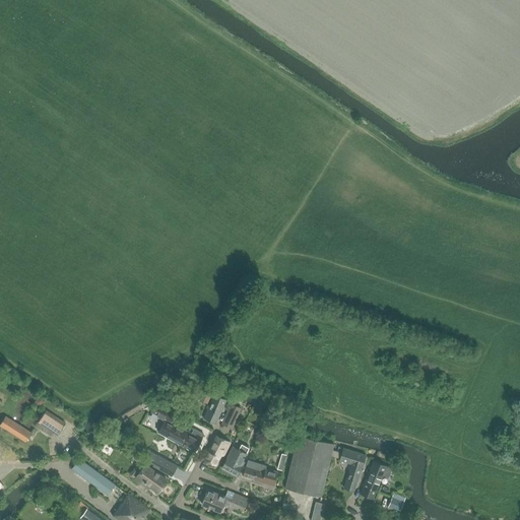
[(207,404),(216,385),(209,381),(200,400),(207,404)]
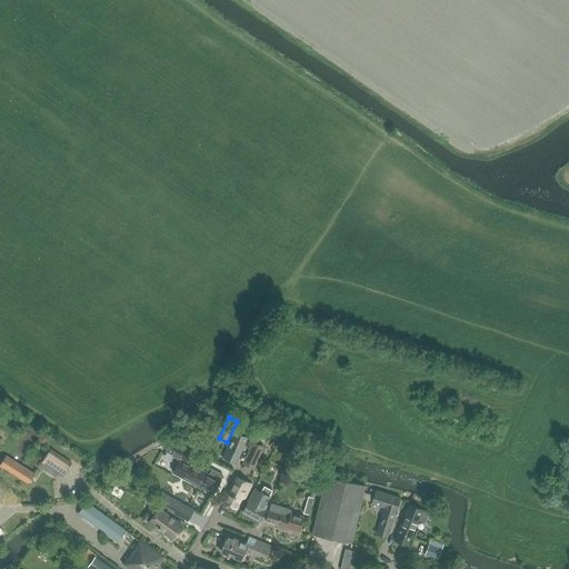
[(237,463),(248,438),(235,431),(223,458),(237,463)]
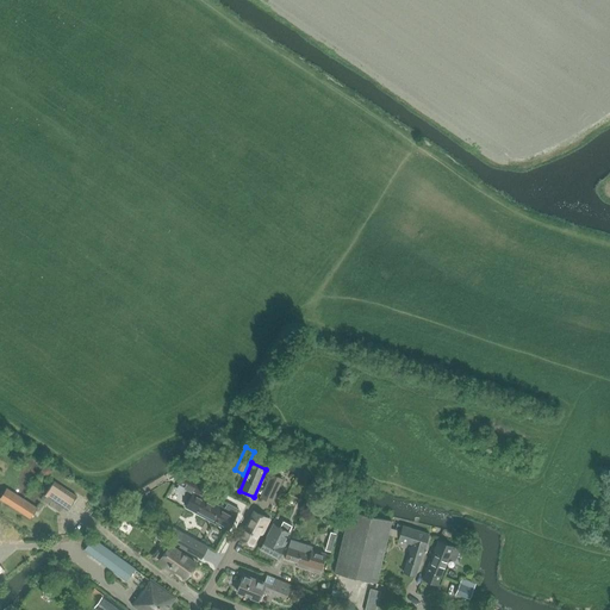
[(185,472),(178,483),(182,485),(194,492),(194,493),(187,508),(228,529),(238,510),(228,504),(225,510),(197,495),(201,485),(203,481),(185,472)]
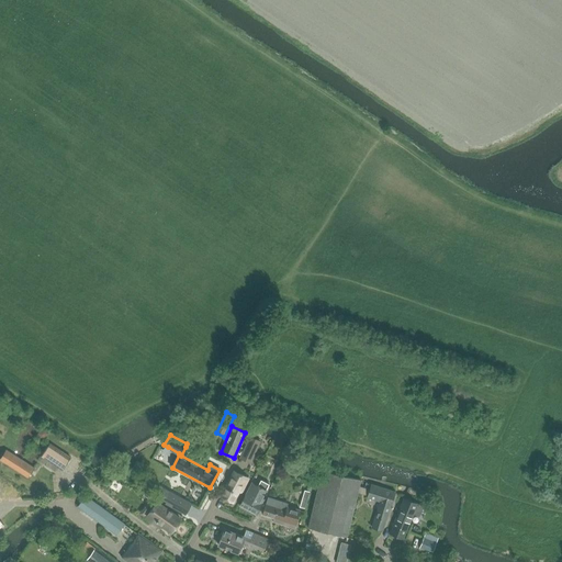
[(250,463),(260,441),(250,436),(240,458),(250,463)]
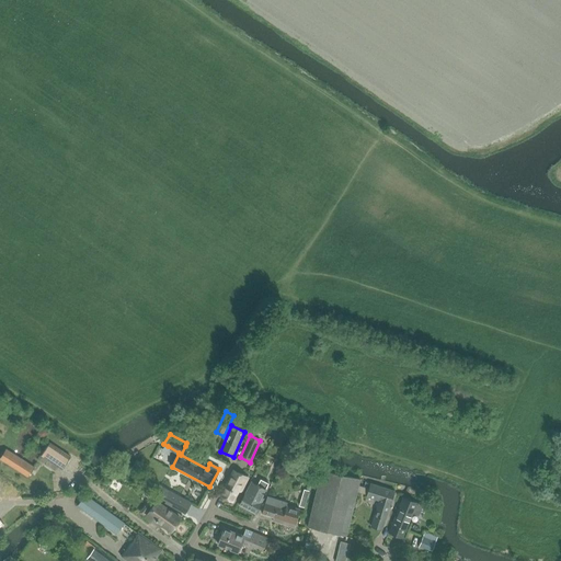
[(70,457),(49,443),(45,448),(43,447),(38,453),(42,455),(41,456),(61,470),(70,457)]
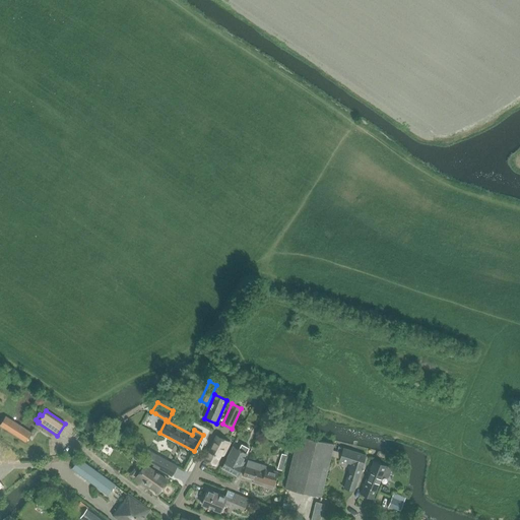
[(0,426),(25,443),(31,433),(6,416),(0,424),(0,426)]
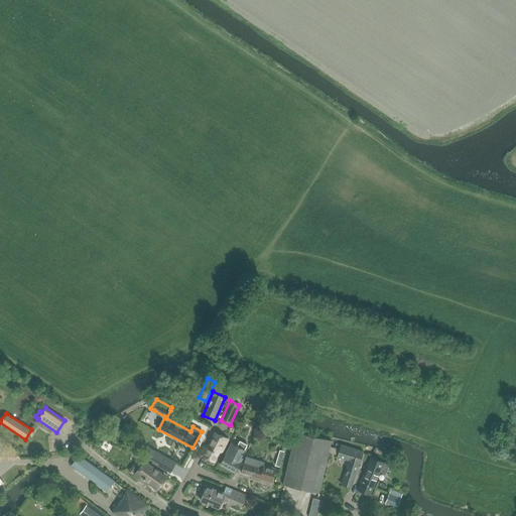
[(318,494),(332,440),(296,431),(283,485),(318,494)]
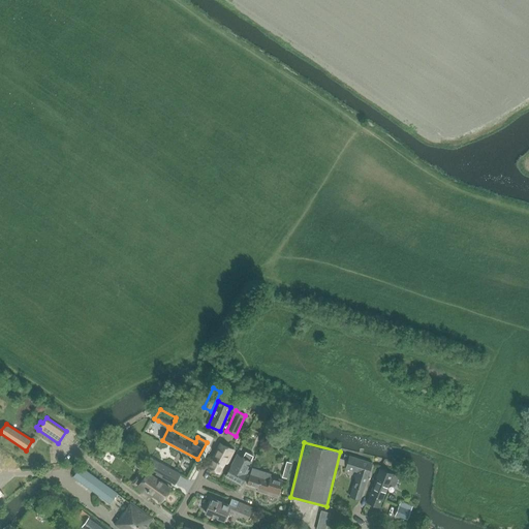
[(220,443),(208,467),(219,473),(225,463),(227,464),(230,457),(234,450),(225,445),(220,443)]
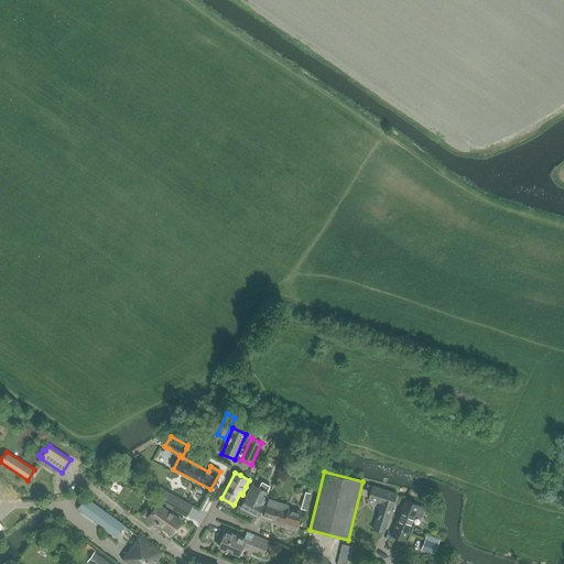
[(260,503),(270,486),(262,483),(260,487),(253,484),(249,491),(240,508),(257,517),(263,506),(260,503)]
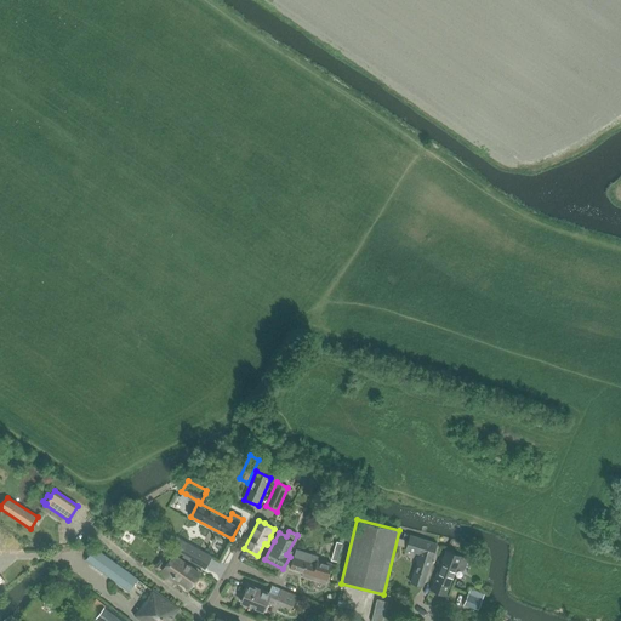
[(423,586),(437,545),(437,543),(409,535),(404,534),(403,540),(408,541),(404,551),(409,552),(425,557),(425,559),(419,558),(410,582),(423,586)]
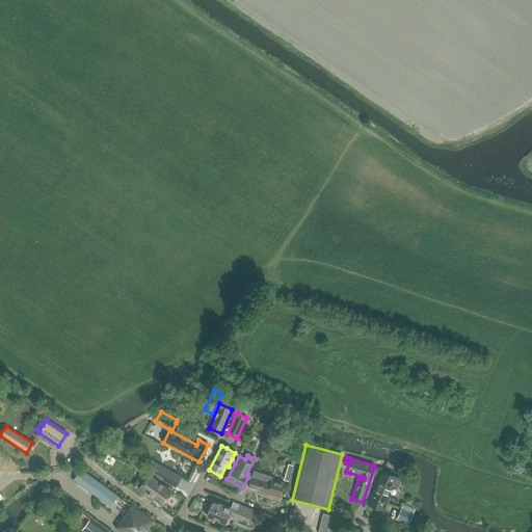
[(154,462),(150,471),(157,475),(156,477),(176,487),(181,477),(154,462)]
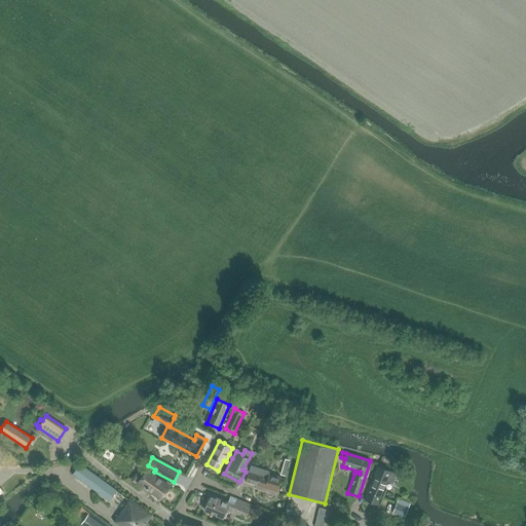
[(285,459),(280,475),(286,476),(290,460),(285,459)]
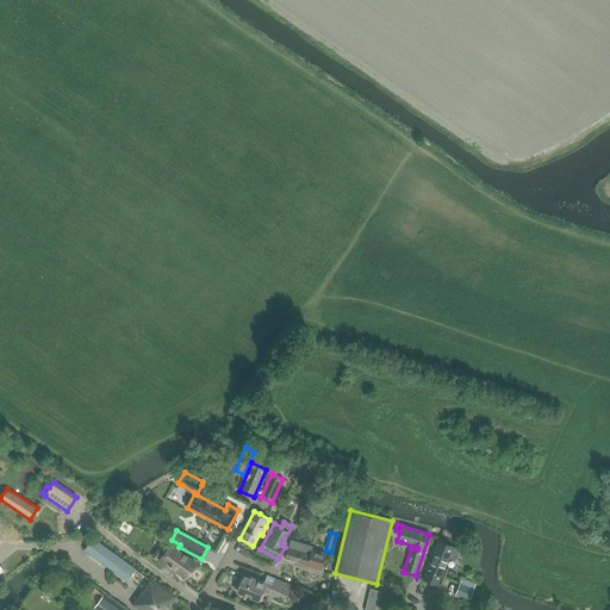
[(163,543),(154,558),(160,561),(159,562),(170,571),(173,568),(186,577),(195,564),(172,546),(173,543),(160,534),(156,539),(163,543)]
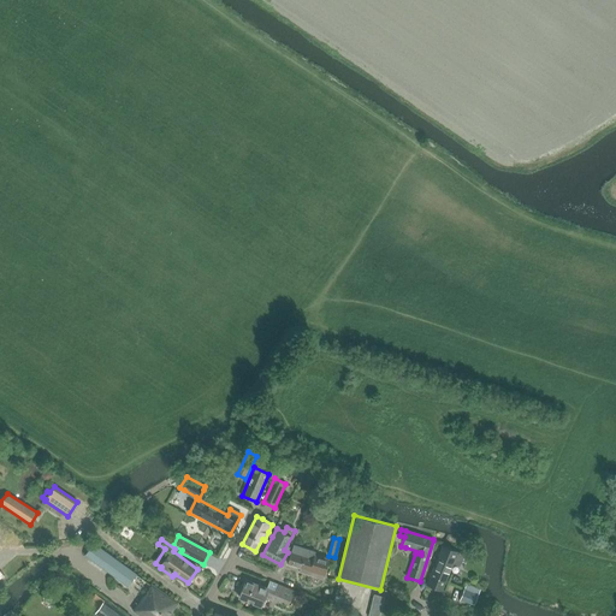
[(86,556),(128,586),(136,574),(94,544),(86,556)]
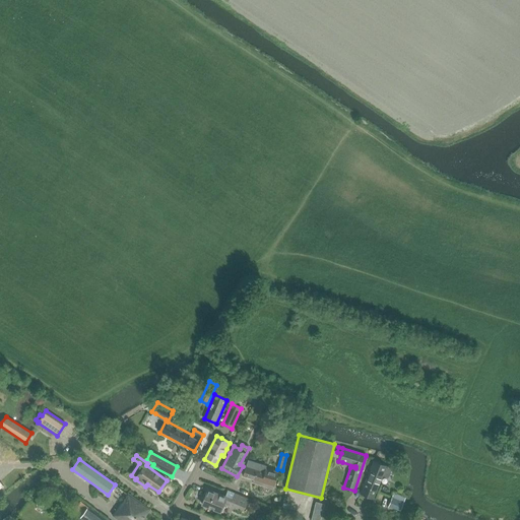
[(249,460),(243,476),(254,479),(253,482),(263,486),(272,489),(275,478),(278,471),(265,468),(266,465),(249,460)]
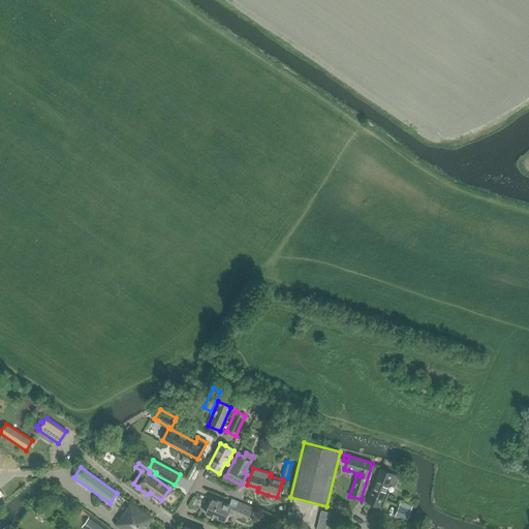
[(397,481),(399,476),(380,469),(367,502),(379,507),(389,485),(395,487),(397,480),(397,481)]
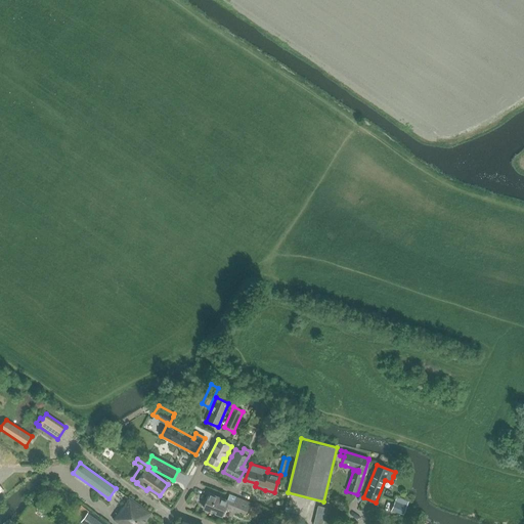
[(210,493),(204,509),(222,516),(225,508),(235,512),(236,509),(245,513),(249,503),(236,498),(230,495),(228,501),(210,493)]
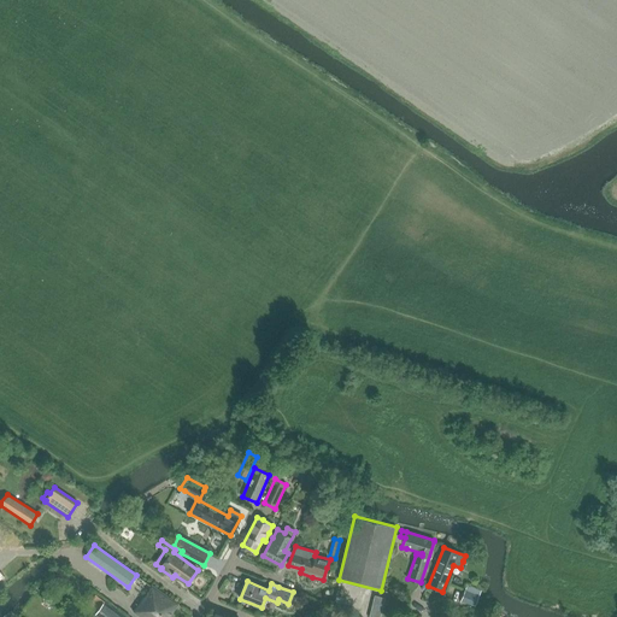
[(140,616),(169,616),(178,604),(152,586),(134,612),(140,616)]
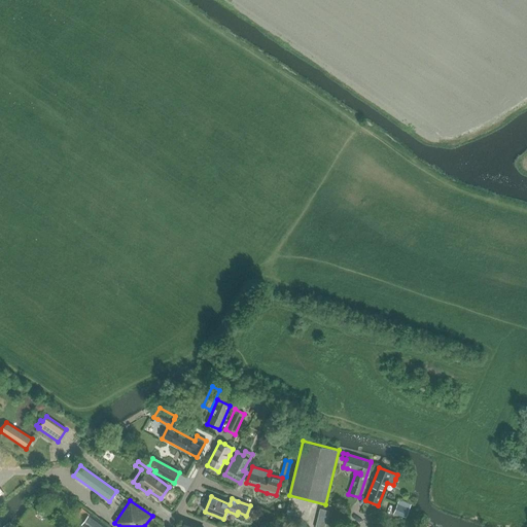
[(397,504),(394,514),(406,518),(409,508),(397,504)]
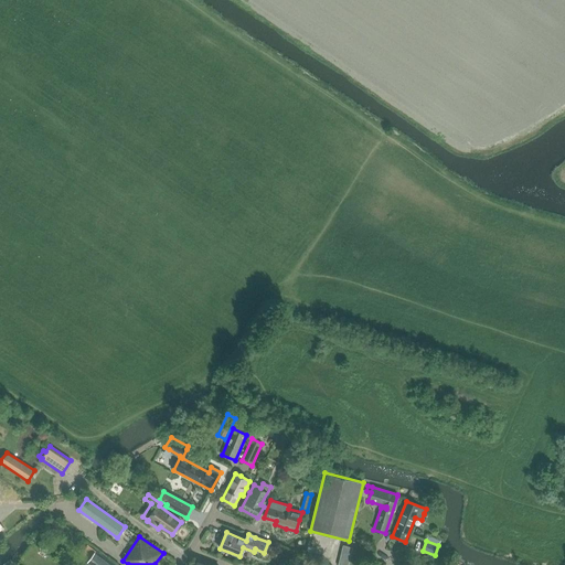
[(114,564),(87,545),(81,555),(88,561),(86,563),(88,564),(114,564)]
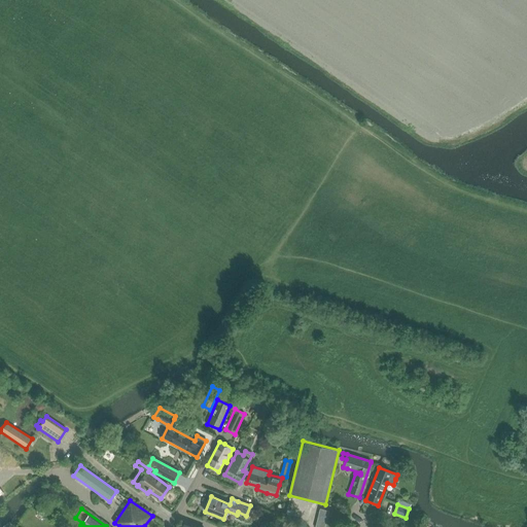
[(317,519),(326,521),(328,511),(319,508),(317,519)]
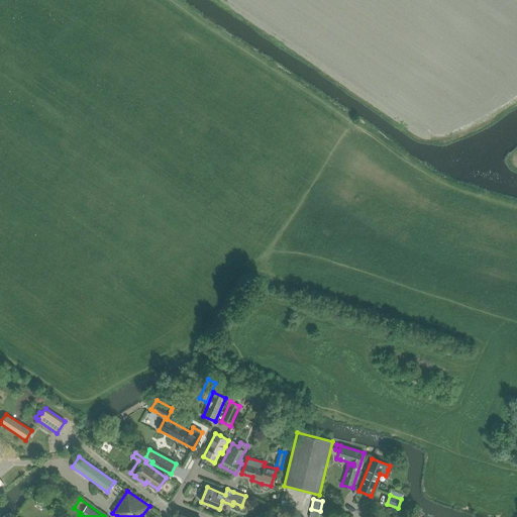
All buildings are outlined.
